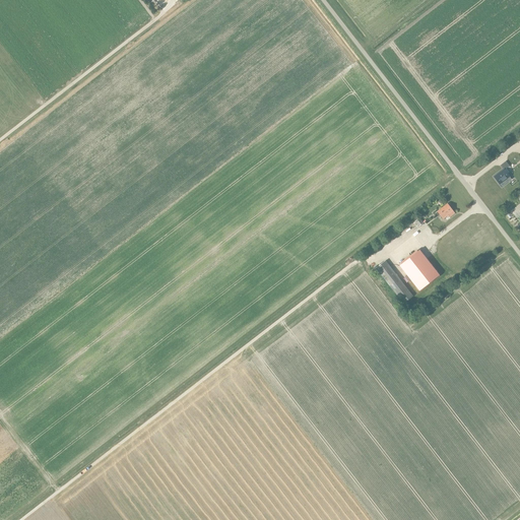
[(505,170),(509,167),(506,161),(501,165),(504,170),(494,177),(500,184),(510,177),(505,170)]
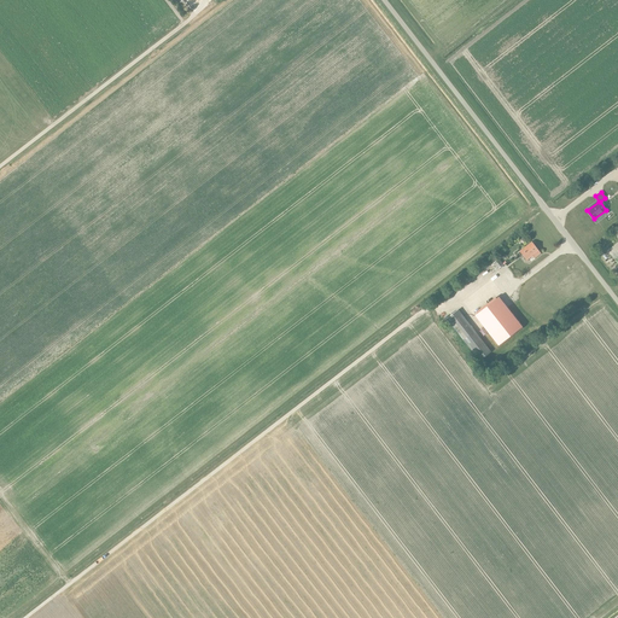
[(535,258),(541,254),(531,243),(520,251),(526,261),(532,256),(535,258)]
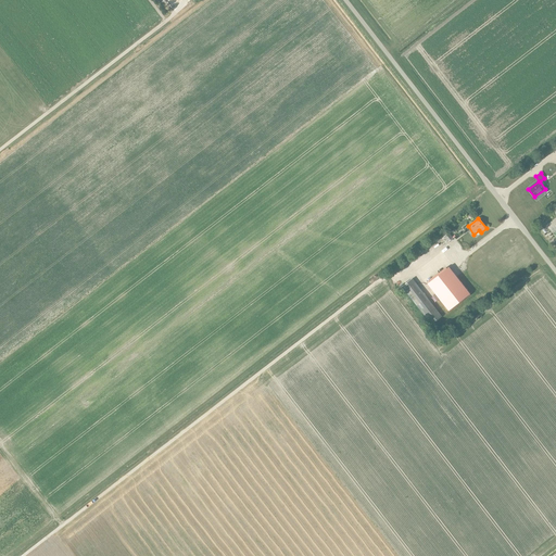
[(447,242),(453,238),(449,234),(443,238),(447,242)]
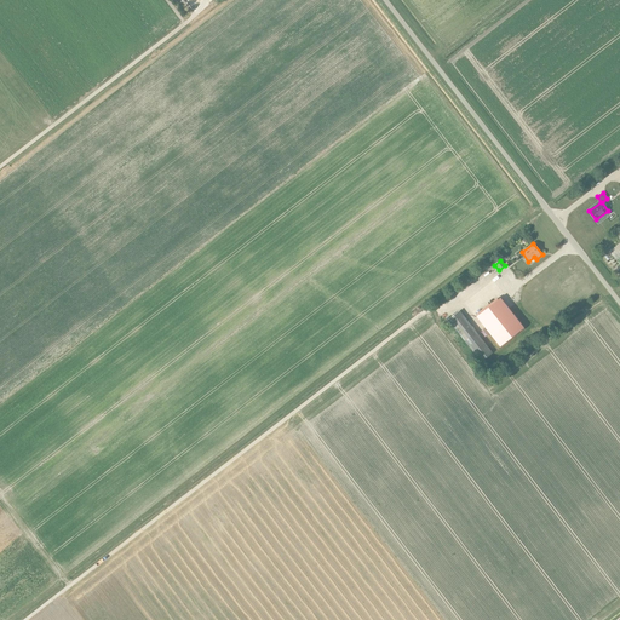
[(500,298),(476,317),(500,346),(524,328),(500,298)]
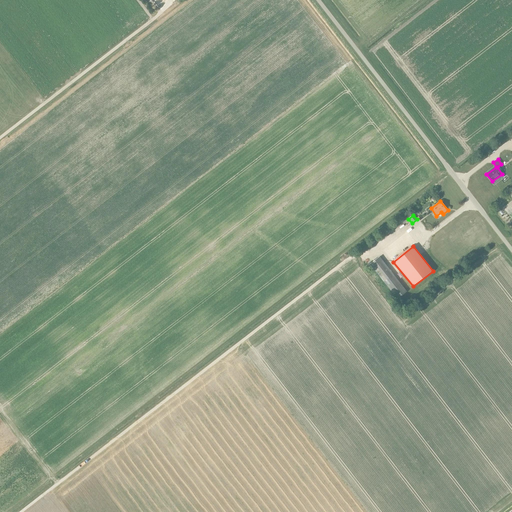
[(397,299),(407,291),(380,257),(370,264),(397,299)]
